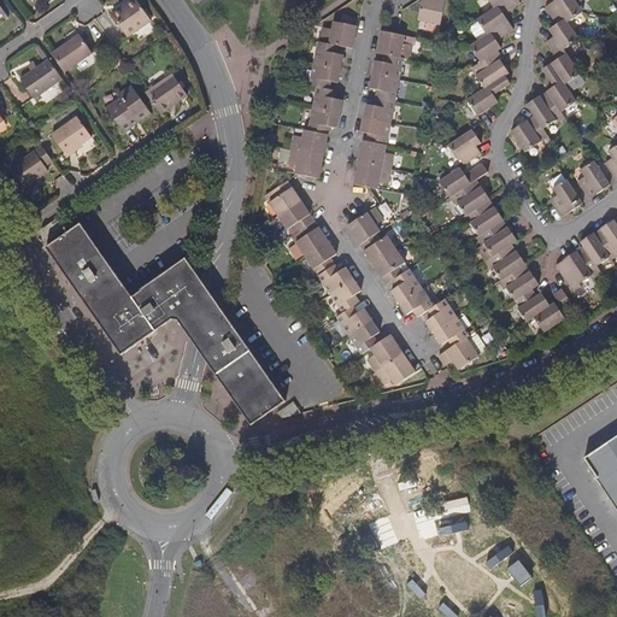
[(124,5),(111,15),(127,36),(150,19),(135,0),(128,0),(123,4),(124,5)]
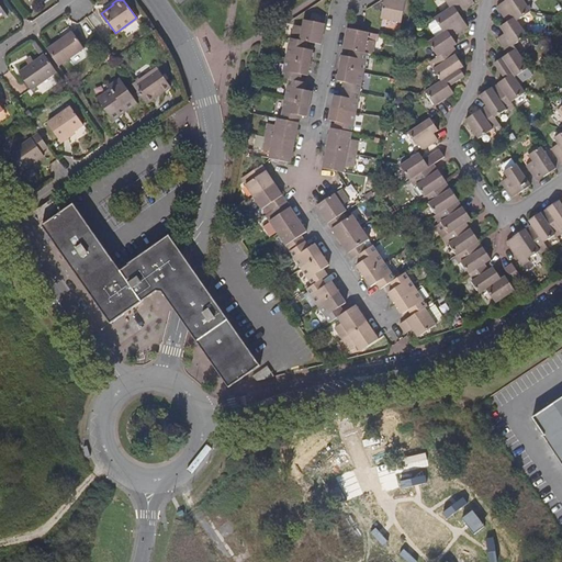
[(384,0),(381,20),(401,24),(405,0),(384,0)]
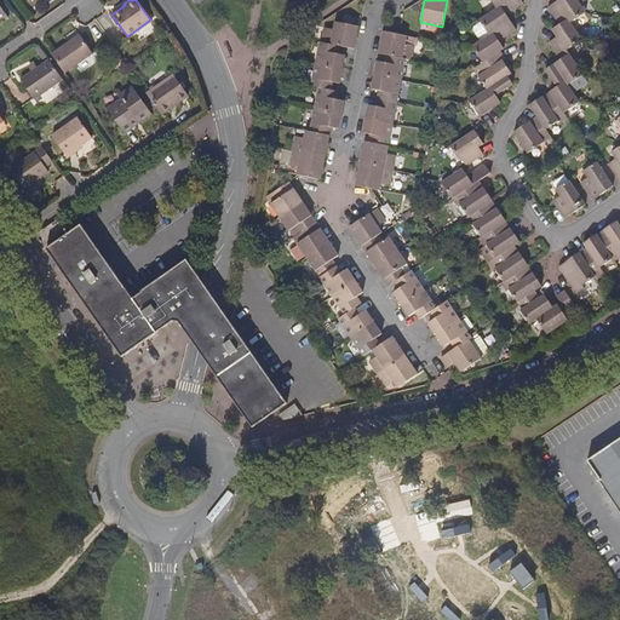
[(492,35),(514,22),(506,12),(510,10),(511,12),(526,3),(523,0),(511,0),(495,10),(481,19),(477,19),(489,36),(492,35)]
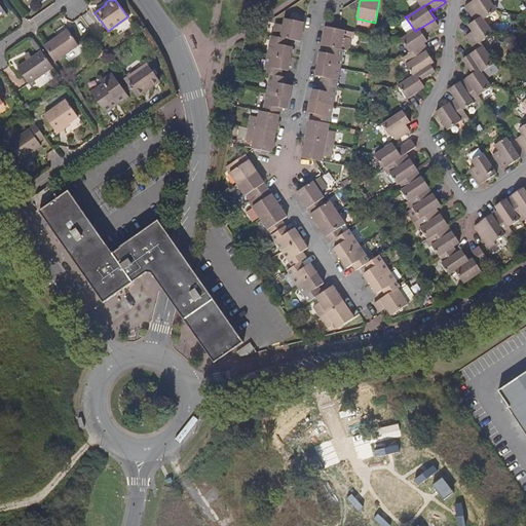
[(414,0),(420,8),(434,0),(414,0)]
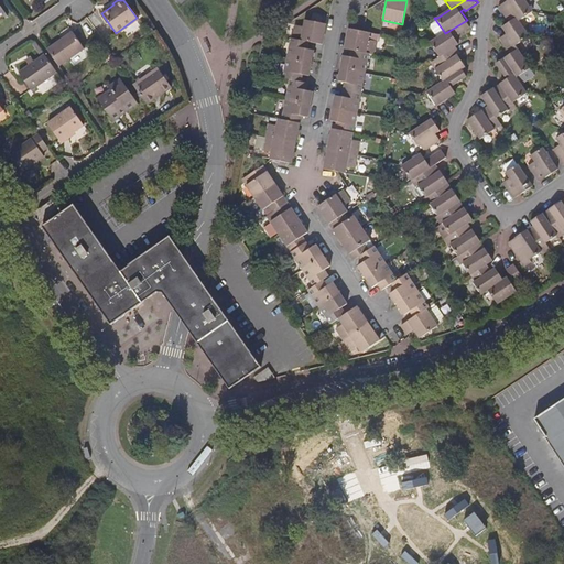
[(534,11),(527,0),(510,0),(508,1),(520,21),(534,11)]
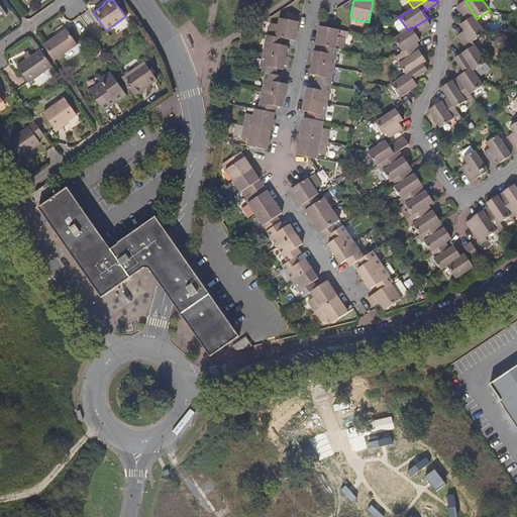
[(487,33),(477,19),(466,1),(458,6),(467,17),(468,16),(470,19),(462,24),(467,30),(474,42),(475,41),(487,33)]
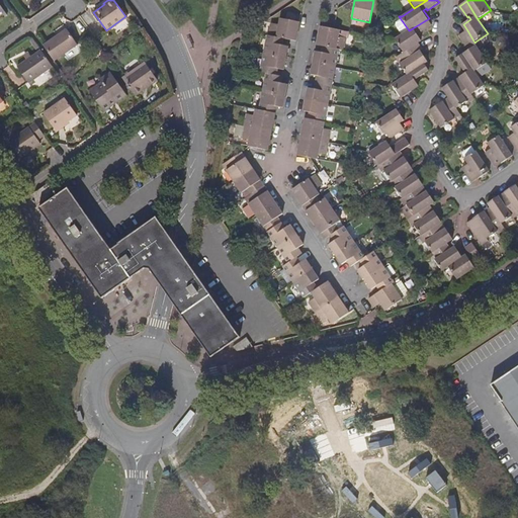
[(404,53),(419,42),(422,40),(418,32),(420,31),(421,32),(432,24),(429,18),(411,29),(409,30),(397,38),(394,38),(404,53)]
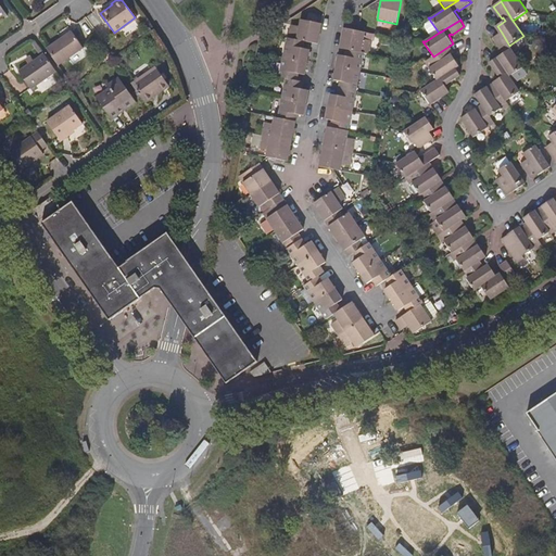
[(299,27),(297,39),(305,40),(319,43),(323,25),(301,21),(299,27)]
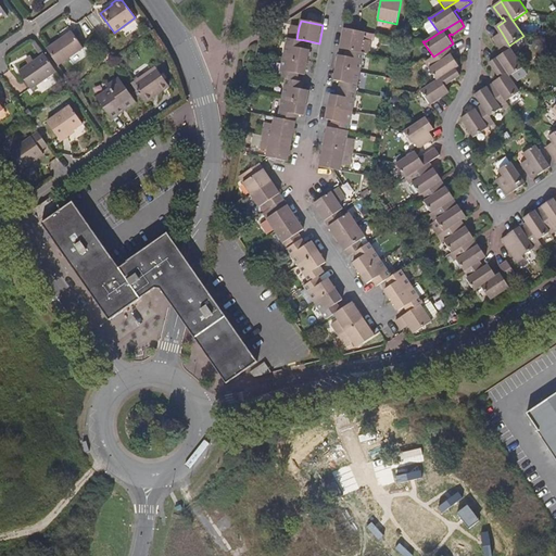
[(291,26),(289,37),(297,39),(299,27),(291,26)]
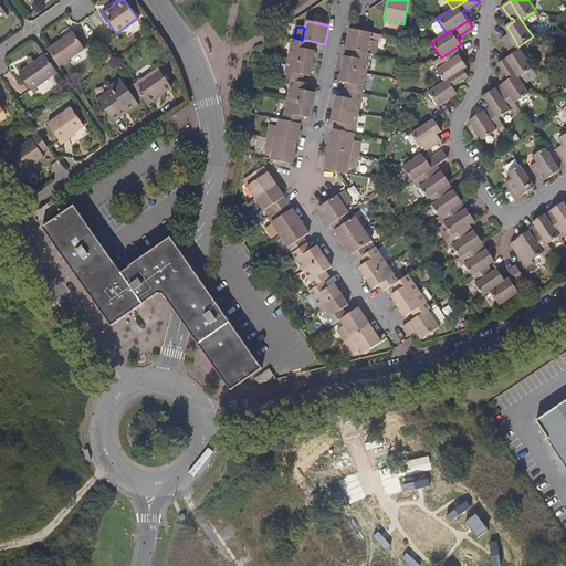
[(373,33),(352,29),(347,49),(354,50),(368,53),(370,41),(371,37),(378,38),(379,34),(373,33)]
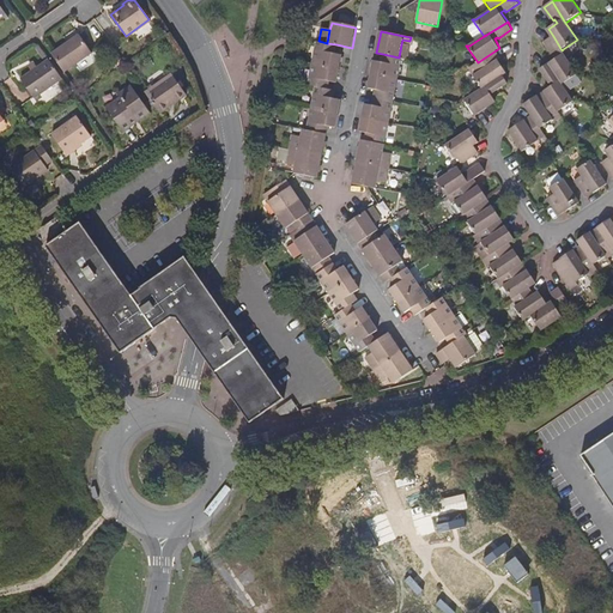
[(50,52),(64,70),(90,50),(78,34),(50,52)]
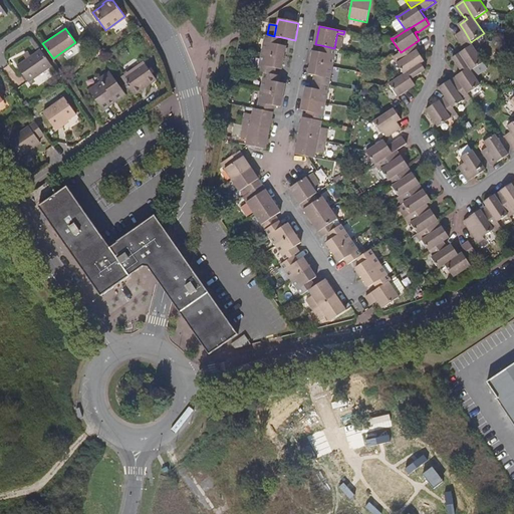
[(485,62),(472,41),(471,42),(464,30),(457,35),(465,46),(467,45),(468,48),(461,53),(472,71),(473,70),(474,70),(478,75),(489,68),(484,62),(485,62)]
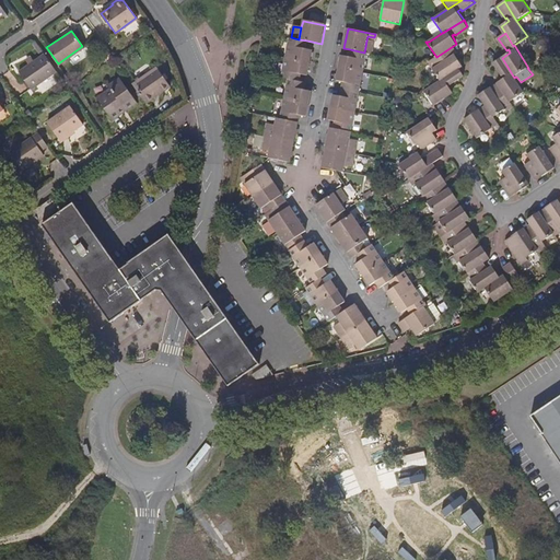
[(200,39),(207,48),(212,44),(207,34),(200,39)]
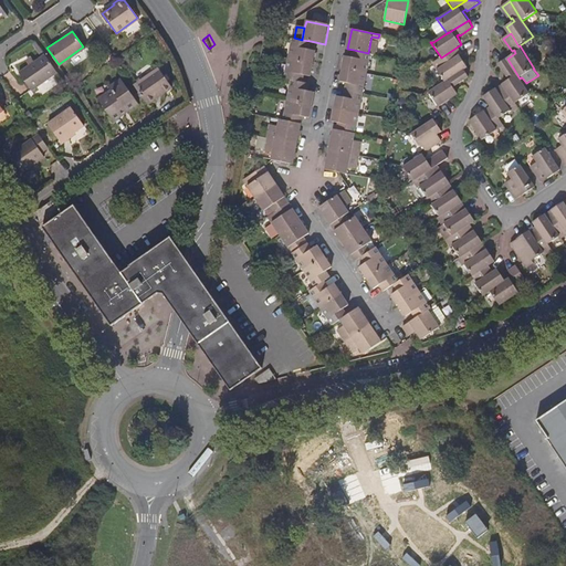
[(310,49),(311,41),(302,40),(294,38),(293,38),(287,58),(314,63),(317,50),(310,49)]
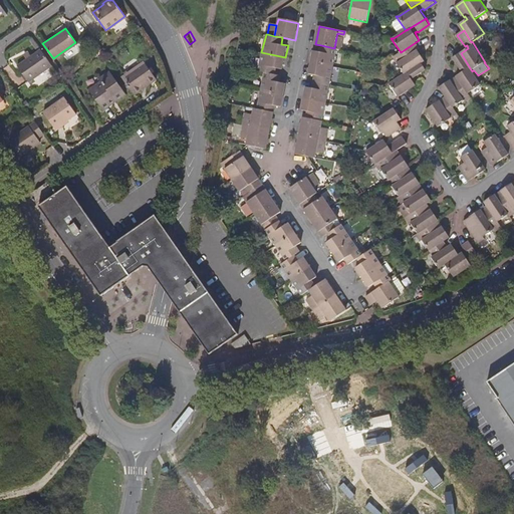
[(29,40),(37,51),(40,48),(32,37),(29,40)]
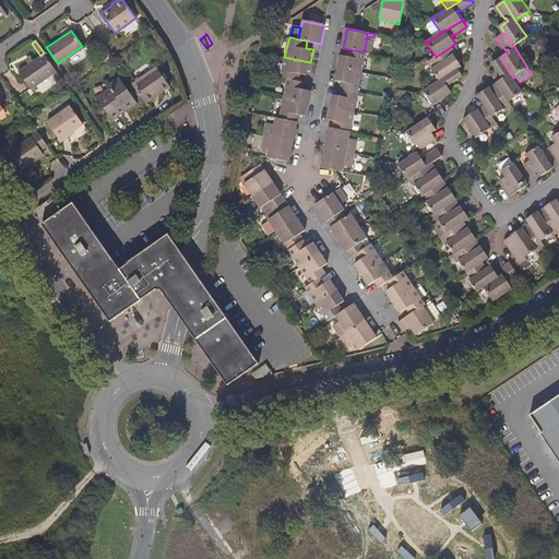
[(367,52),(372,54),(375,42),(366,40),(364,52),(367,52)]
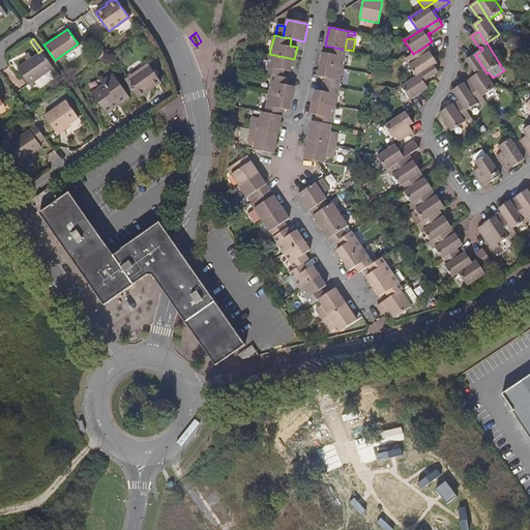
[(416,77),(435,65),(439,62),(432,52),(434,51),(429,43),(413,54),(405,60),(416,77)]
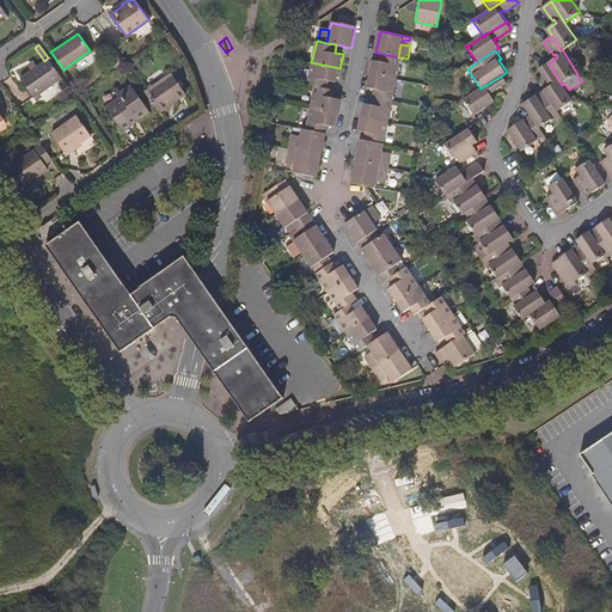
[(402,57),(398,57),(383,54),(381,63),(374,61),(371,74),(397,80),(402,57)]
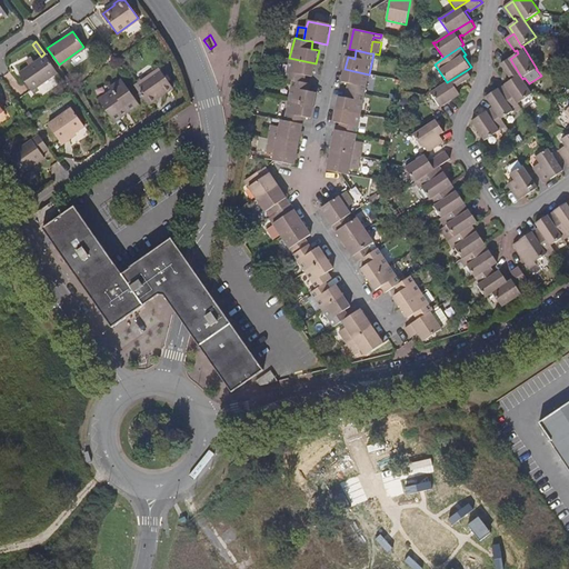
[(52,62),(45,53),(41,57),(33,62),(31,58),(27,61),(29,65),(19,72),(31,90),(58,72),(52,62)]
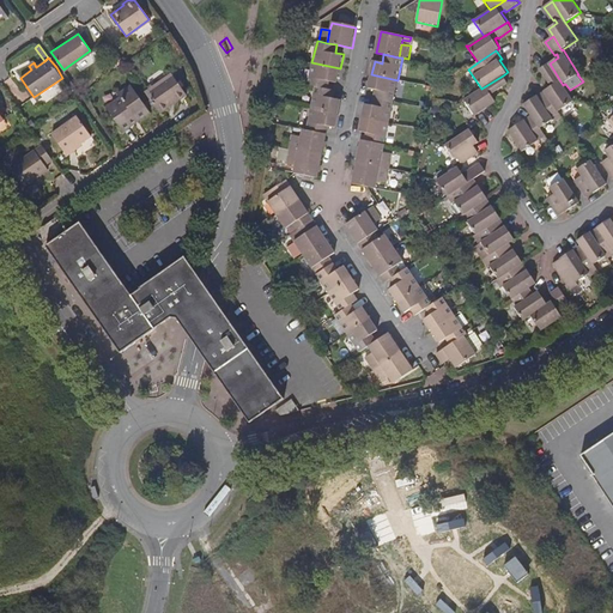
[(307,84),(316,86),(328,89),(329,80),(338,83),(340,68),(311,62),(307,84)]
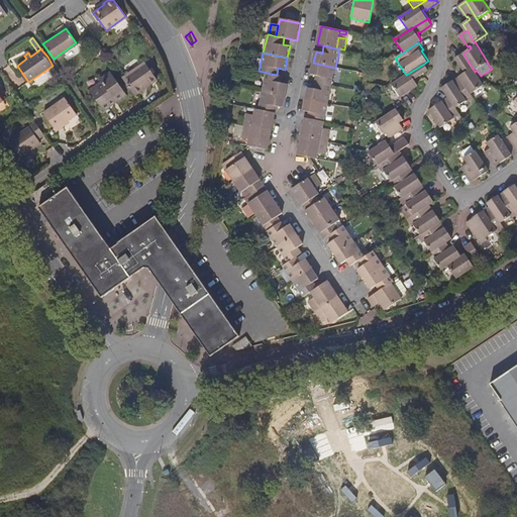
[(485,85),(476,71),(475,72),(463,54),(456,58),(463,70),(466,69),(468,72),(459,77),(460,77),(472,94),(485,85)]
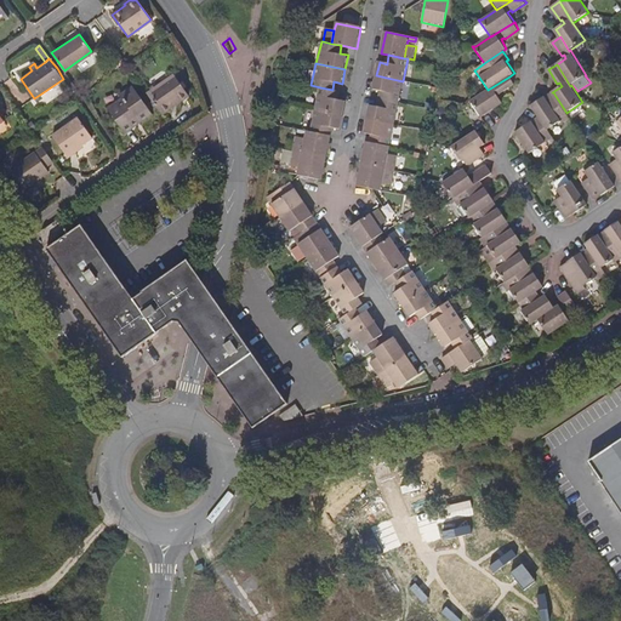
[(146,91),(159,110),(176,100),(177,101),(187,93),(172,73),(146,91)]
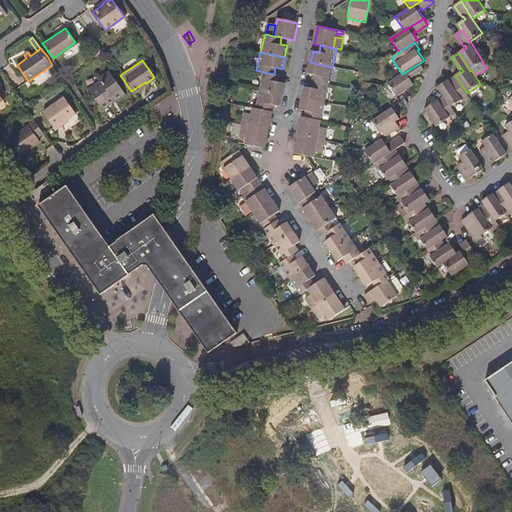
[(332,67),(310,62),(308,74),(314,75),(313,81),(328,84),(332,67)]
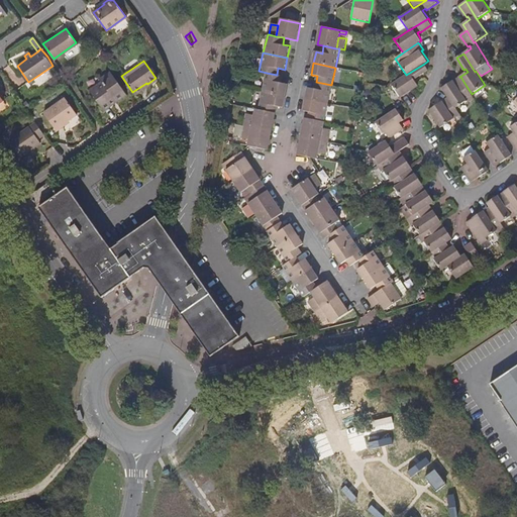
[(401,98),(413,90),(419,86),(414,78),(417,76),(418,78),(429,71),(424,64),(406,75),(392,85),(401,98)]
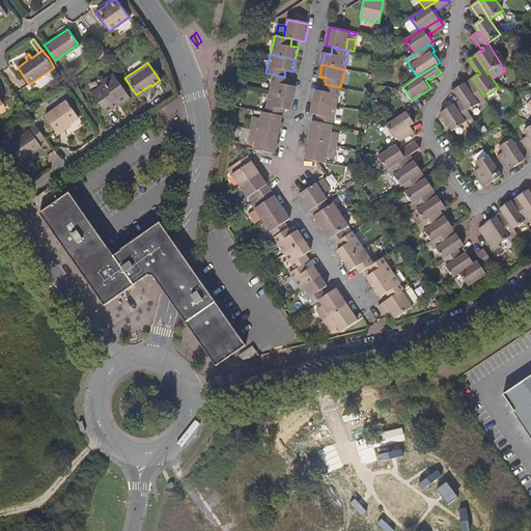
[(104,83),(91,91),(105,111),(129,95),(112,72),(101,80),(104,83)]
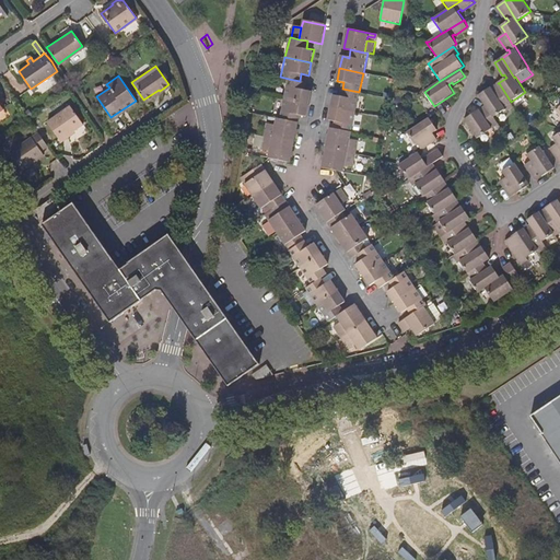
[(306,82),(300,81),(289,79),(284,98),(308,103),(312,91),(305,89),(306,82)]
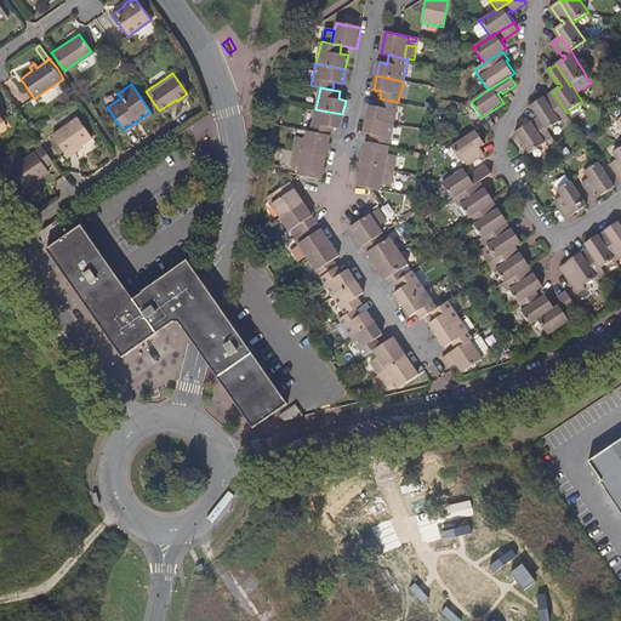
[(570,119),(567,113),(553,92),(546,97),(533,104),(540,117),(548,130),(560,123),(562,125),(570,119)]
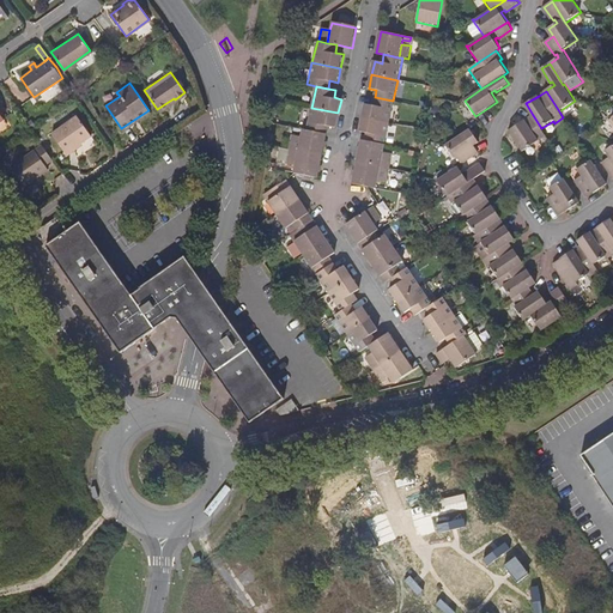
[(393,101),(375,97),(374,105),(366,103),(363,117),(389,122),(393,101)]
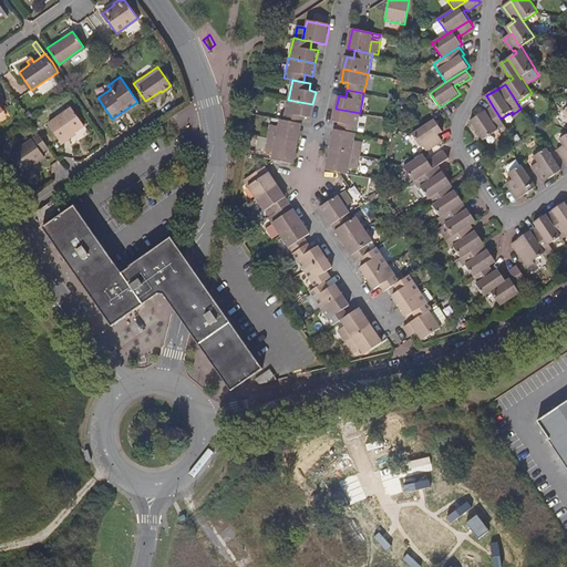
[(400,98),(398,106),(406,109),(408,100),(400,98)]
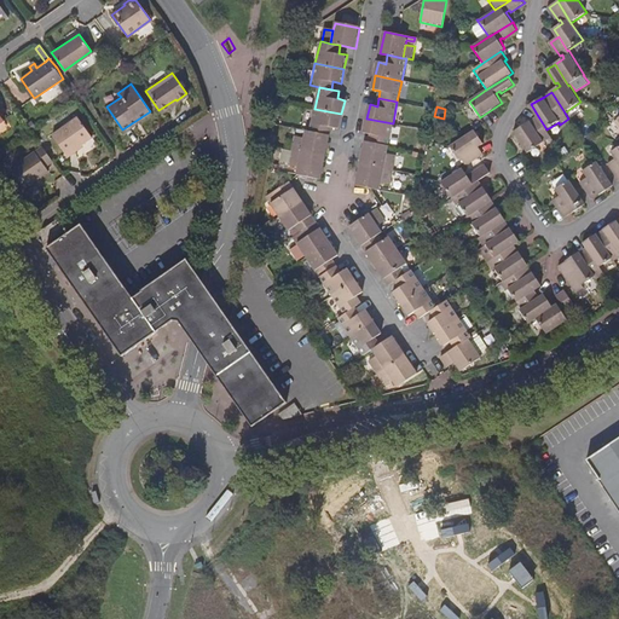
[(339,127),(341,114),(314,109),(308,129),(330,134),(331,126),(339,127)]
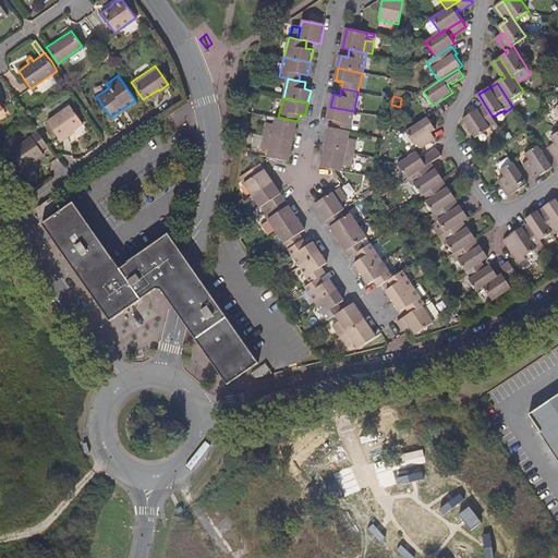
[(71,104),(48,120),(61,137),(84,122),(71,104)]
